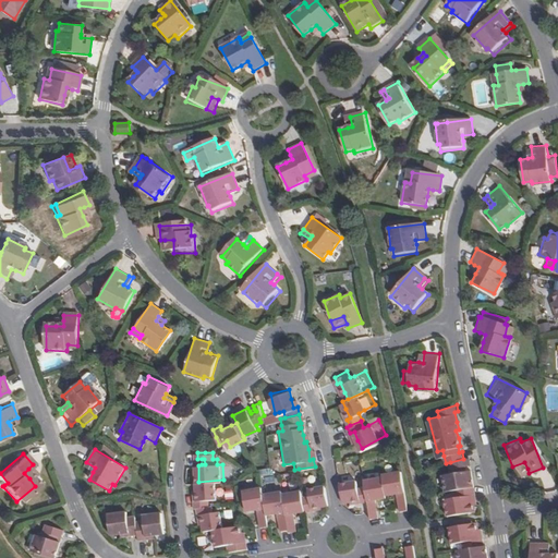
[(463,488),(477,486),(473,469),(469,469),(464,470),(463,465),(468,464),(472,463),(471,457),(463,459),(450,462),(452,474),(446,475),(449,490),(457,489),(463,488)]
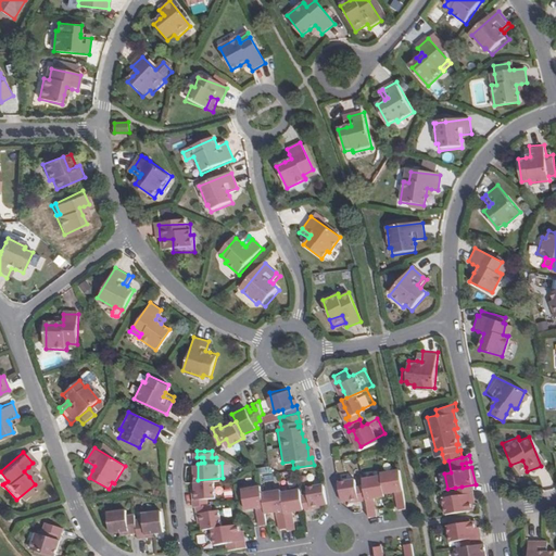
[(84,465),(92,470),(95,466),(86,460),(84,465)]
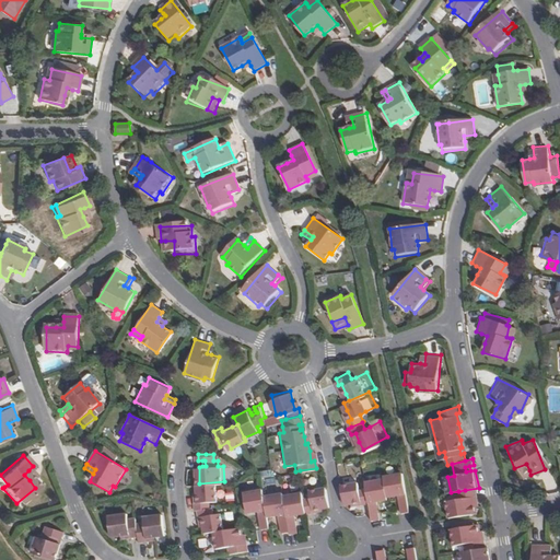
[(517,476),(529,470),(526,464),(514,468),(517,476)]
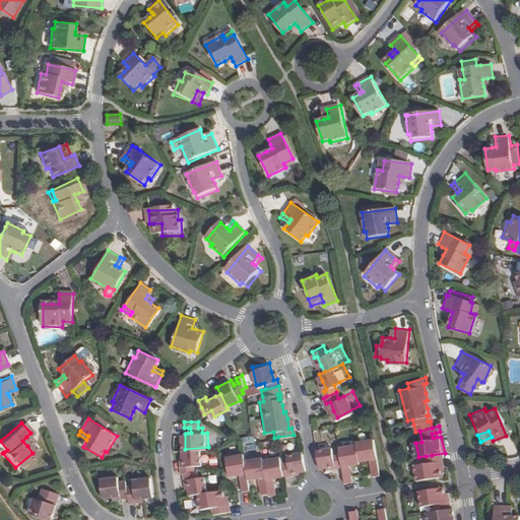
[(30,443),(26,437),(22,441),(27,446),(30,443)]
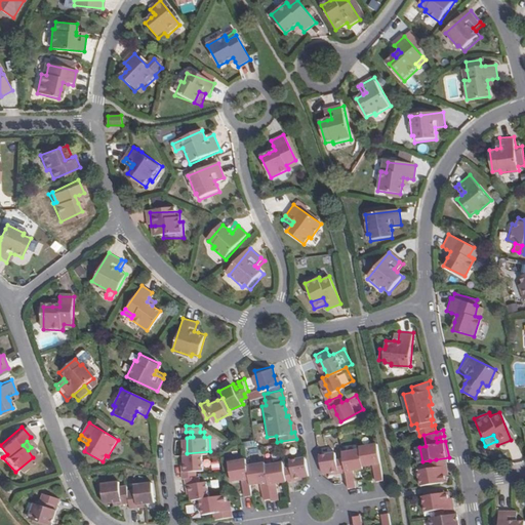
[(373,461),(381,461),(377,441),(360,444),(361,446),(363,462),(373,461)]
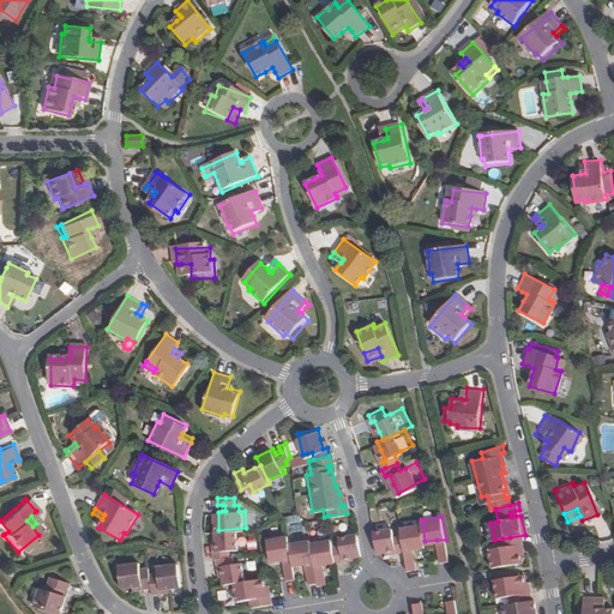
[(396,537),(396,531),(392,518),(374,522),(379,553),(387,552),(399,549),(399,553),(405,553),(405,548),(403,536),(396,537)]
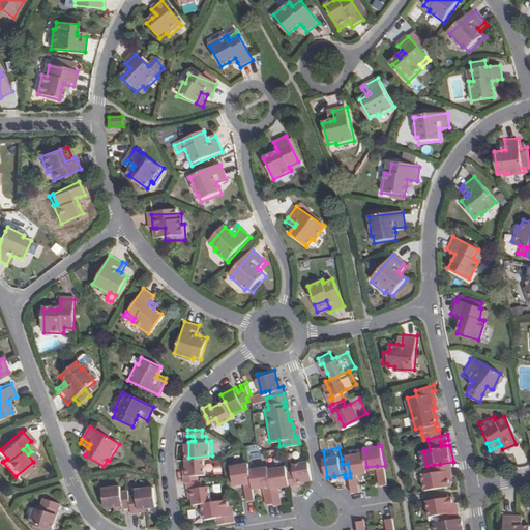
[(366,467),(364,450),(346,453),(347,458),(348,463),(350,473),(356,472),(367,471),(366,467)]
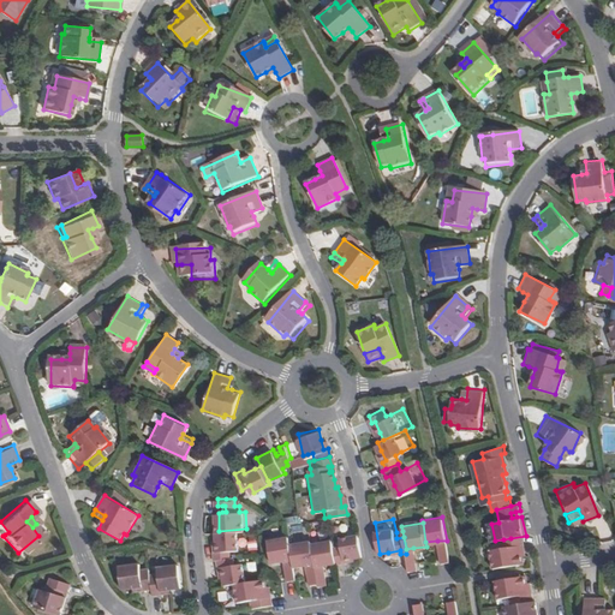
[(345,559),(354,557),(362,556),(358,525),(339,529),(341,542),(342,548),(334,549),(336,562),(336,565),(345,563),(345,559)]
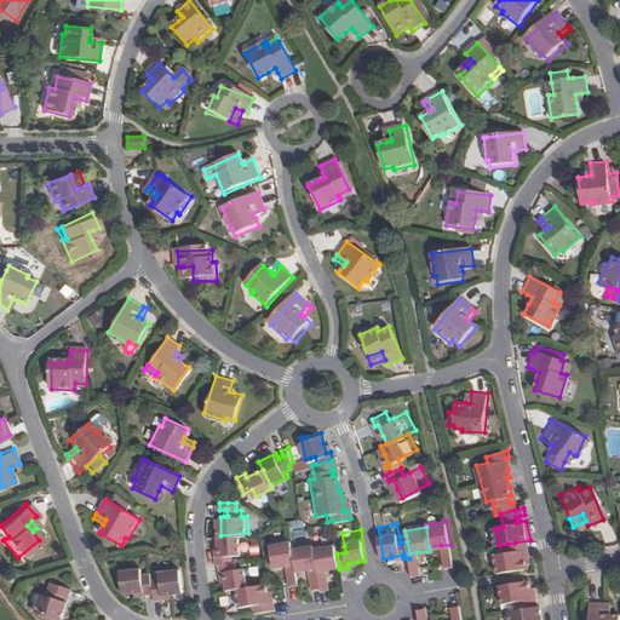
[(233,555),(237,554),(252,552),(251,533),(248,533),(220,535),(220,541),(220,555),(216,555),(217,563),(218,562),(233,561),(233,555)]
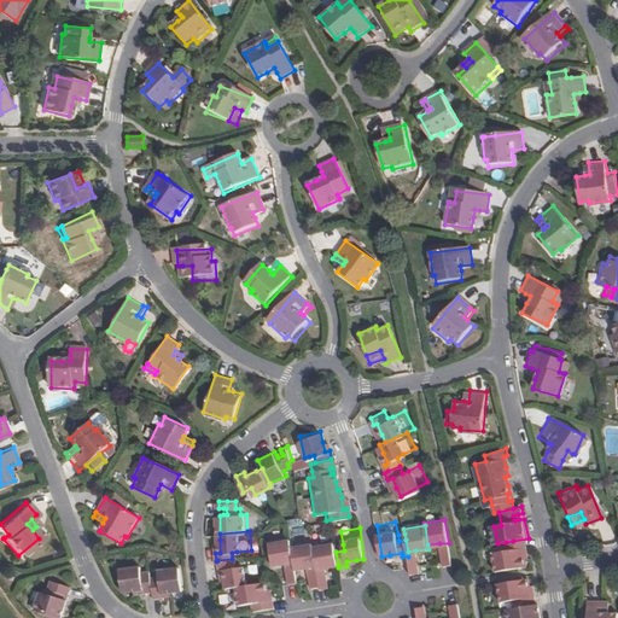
[(295,561),(292,546),(291,538),(269,542),(273,564),(286,563),(295,561)]
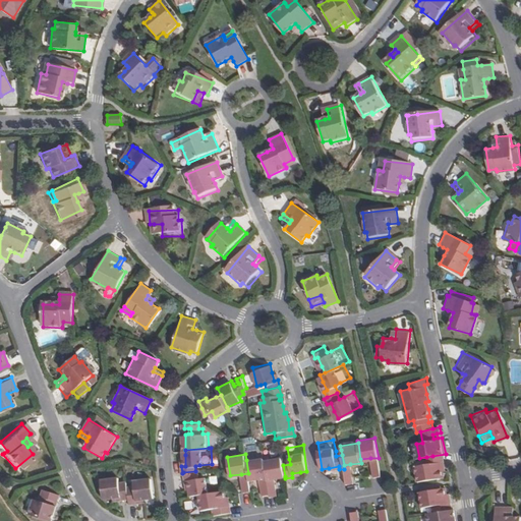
[(443,460),(447,460),(446,454),(432,456),(432,462),(427,463),(416,465),(419,481),(446,477),(445,470),(443,460)]
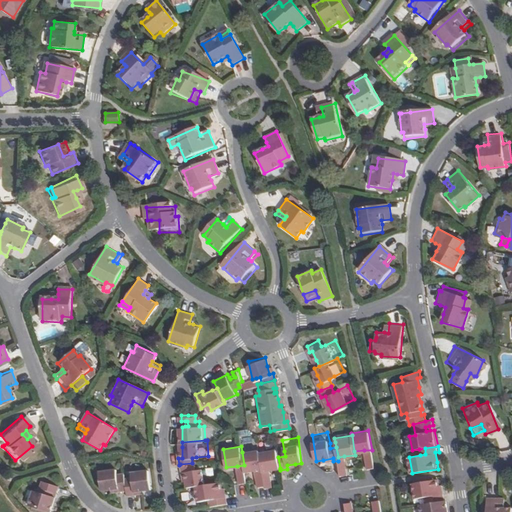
[(262,468),(259,452),(259,450),(242,452),(244,465),(244,469),(245,471),(256,469),(262,468)]
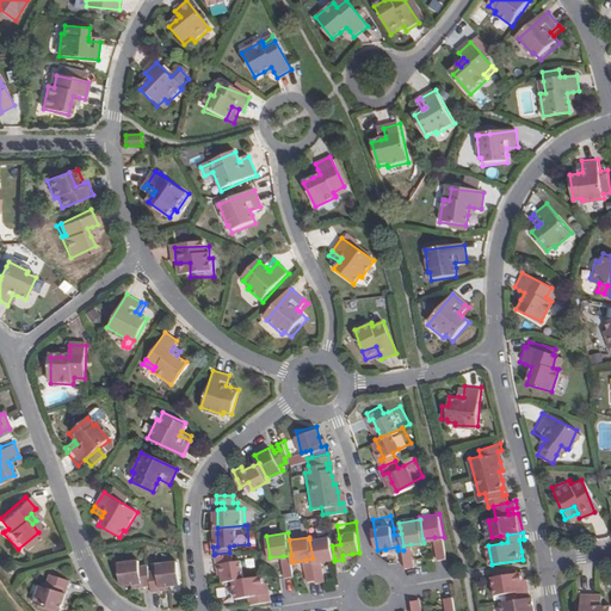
[(332,545),(332,539),(331,537),(309,539),(313,559),(313,562),(321,561),(334,559),(332,545)]
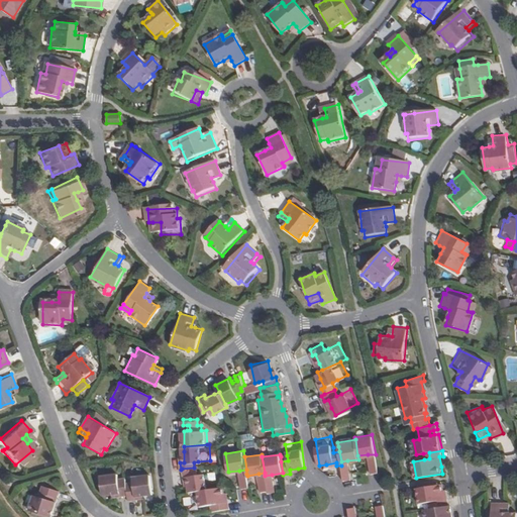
[(376,458),(369,458),(371,470),(372,473),(379,472),(376,458)]
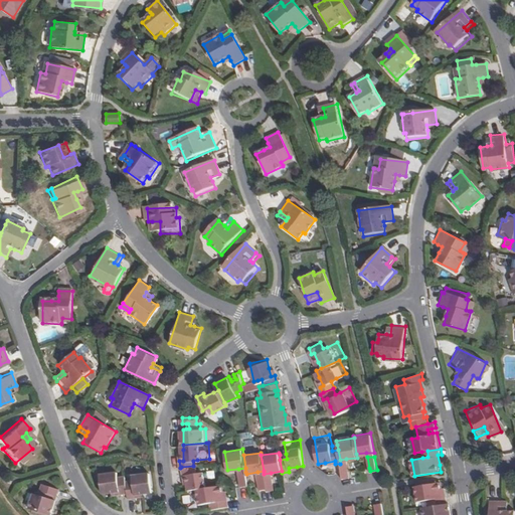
[(348,471),(347,464),(340,464),(341,472),(343,478),(350,477),(348,471)]
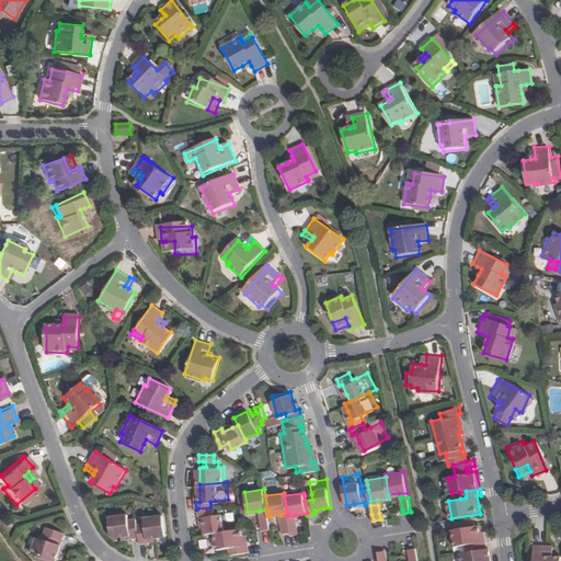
[(214,531),(233,528),(230,511),(218,513),(214,514),(213,506),(210,507),(197,508),(199,516),(203,516),(204,525),(206,533),(214,531)]
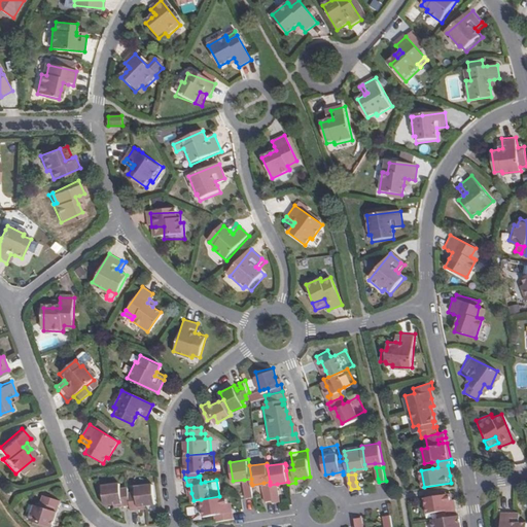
[(129,502),(128,493),(127,484),(120,485),(119,481),(101,484),(104,502),(113,501),(123,500),(123,503),(129,502)]
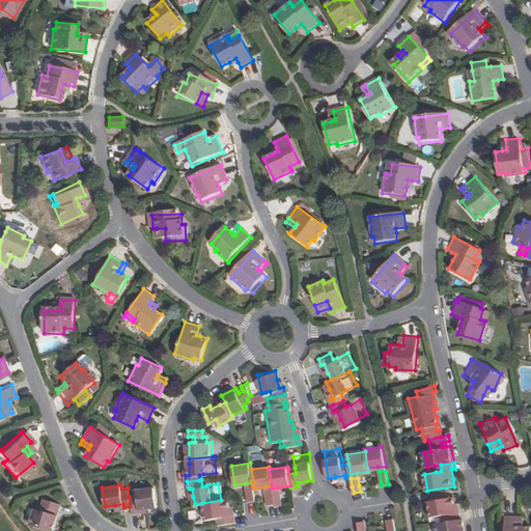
[(256,500),(254,488),(253,486),(247,487),(250,501),(256,500)]
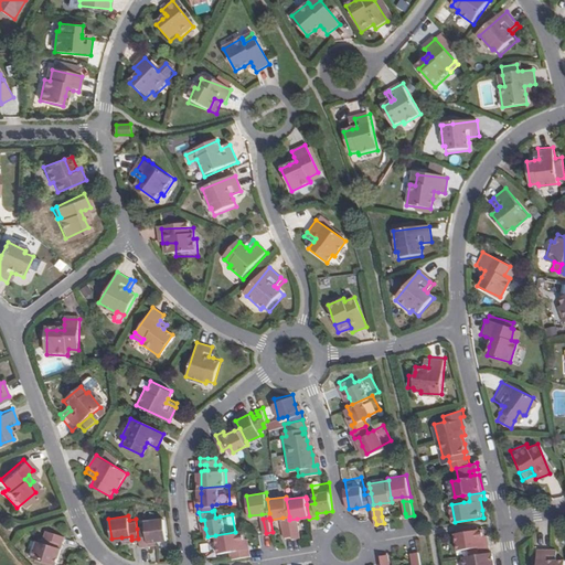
[(147,541),(157,540),(163,539),(161,520),(144,521),(145,528),(137,529),(138,539),(139,545),(147,544),(147,541)]
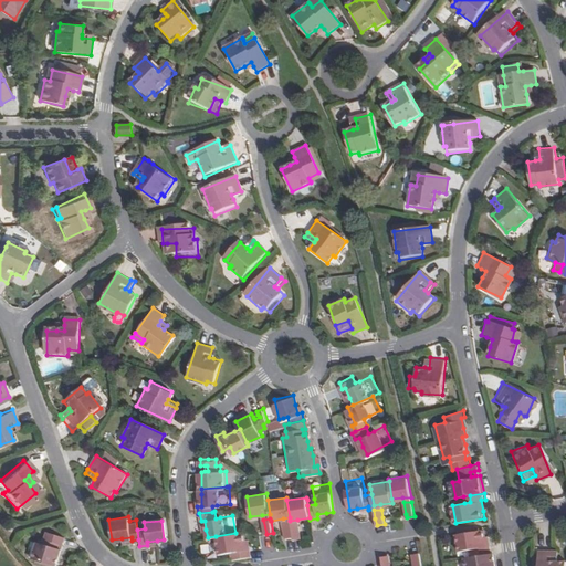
[(299,524),(291,525),(293,536),(293,540),(301,538),(299,524)]
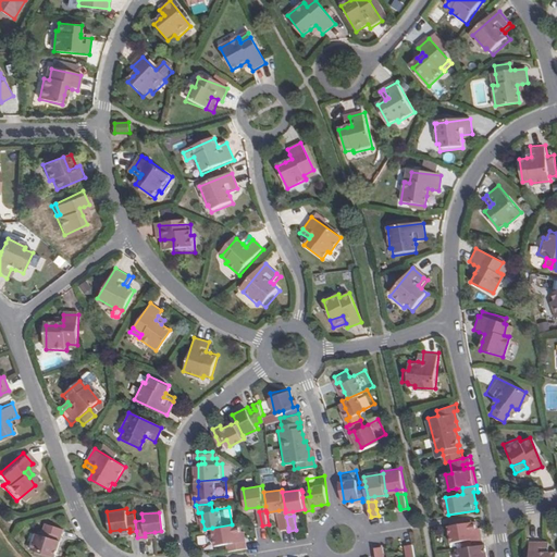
[(481,539),(479,529),(478,520),(450,525),(453,542),(465,541),(470,540),(471,547),(486,545),(485,539),(481,539)]
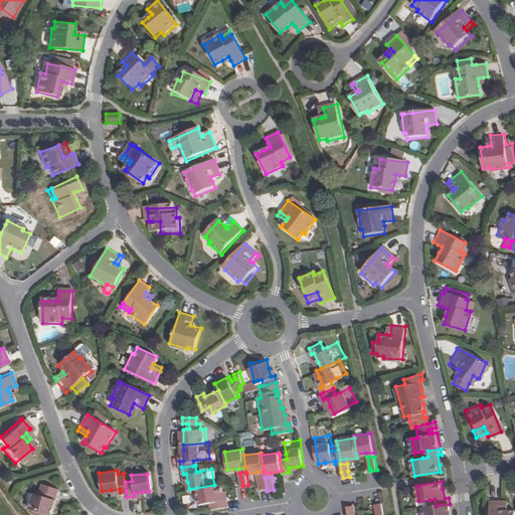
[(224,500),(223,491),(222,484),(214,485),(196,488),(199,503),(211,502),(214,501),(216,508),(218,507),(228,505),(227,499),(224,500)]
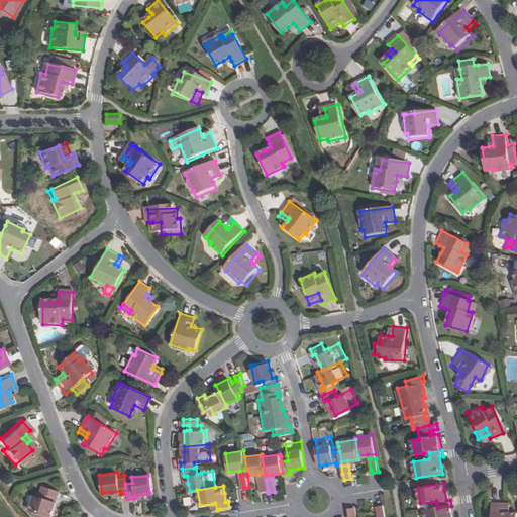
[(56,490),(42,487),(40,493),(36,492),(34,497),(31,496),(27,511),(48,516),(54,501),(50,501),(48,501),(48,498),(49,495),(52,496),(55,496),(56,490)]
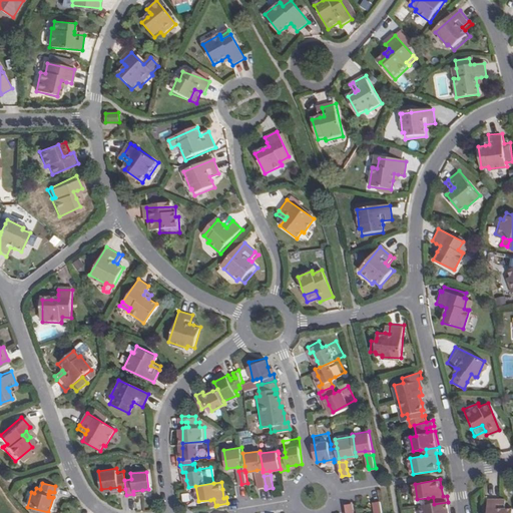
[(375,512),(382,512),(381,501),(374,502),(374,506),(375,512)]
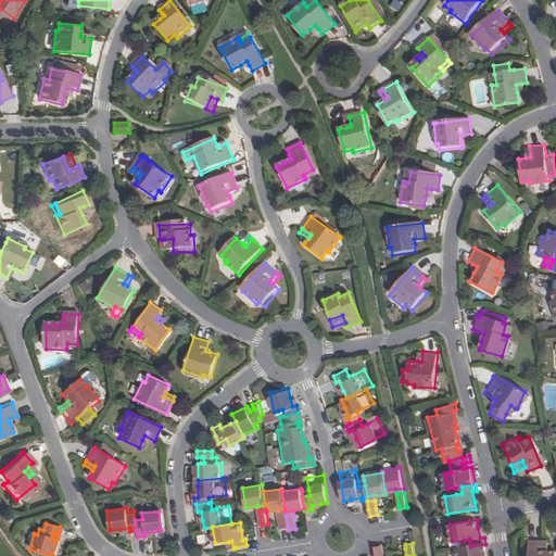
[(555,555),(555,554),(547,554),(543,554),(543,543),(529,543),(528,555),(555,555)]
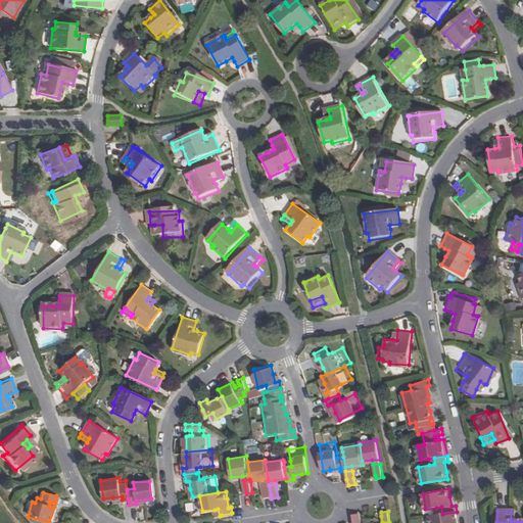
[(353,522),(361,522),(361,519),(359,512),(352,514),(353,520),(353,522)]
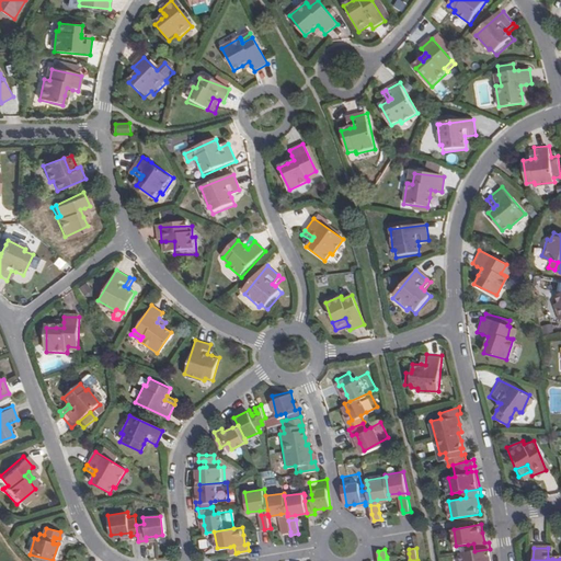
[(491,560),(490,549),(474,551),(469,552),(461,553),(462,560),(491,560)]
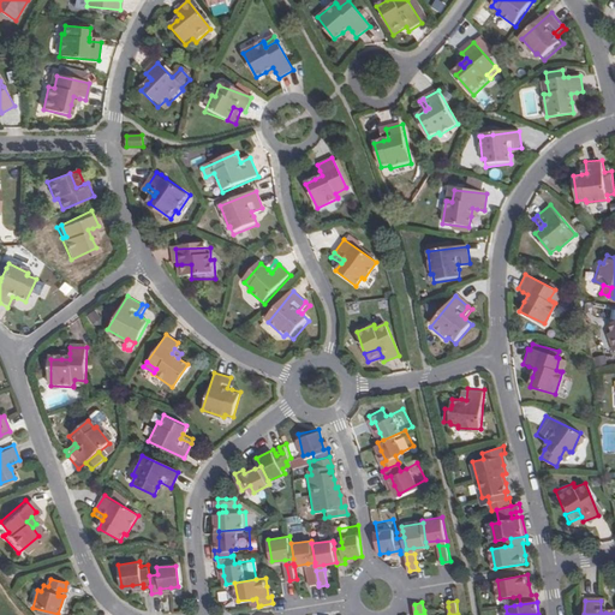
[(273,603),(261,605),(262,614),(274,614),(274,611),(273,603)]
